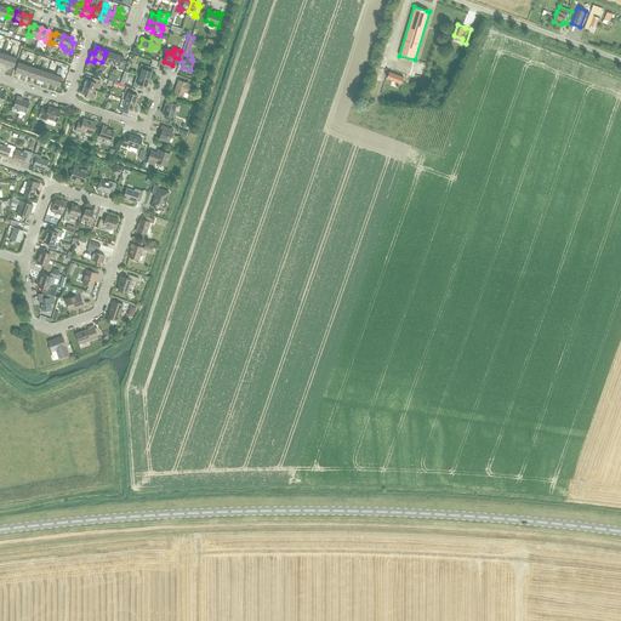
[(104,55),(102,62),(101,63),(108,66),(109,63),(113,64),(117,55),(108,52),(107,56),(104,55)]
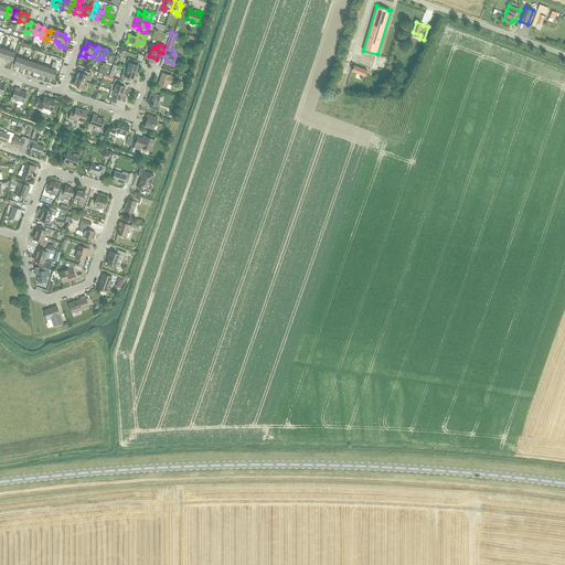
[(113,52),(106,50),(103,59),(109,61),(108,63),(112,64),(115,56),(112,55),(113,52)]
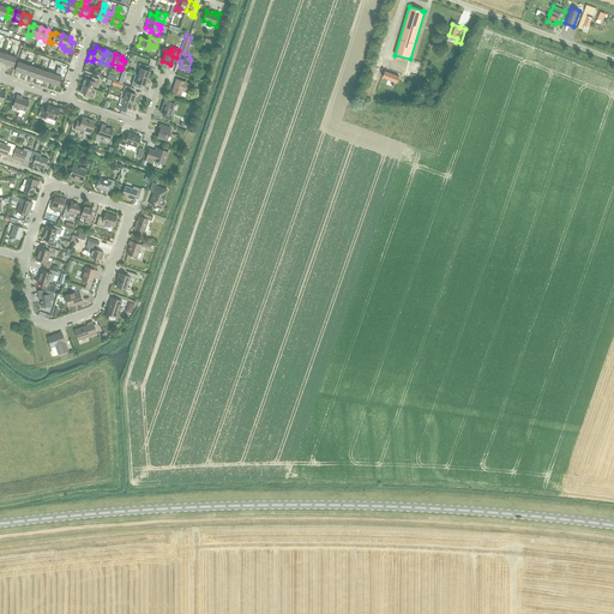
[(8,55),(5,65),(12,67),(16,58),(8,55)]
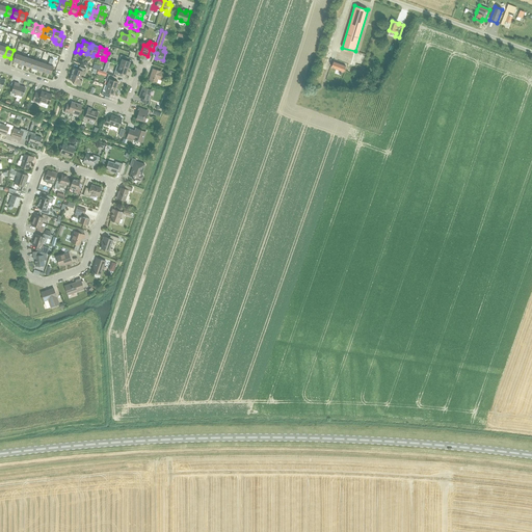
[(19,64),(22,56),(16,54),(12,61),(19,64)]
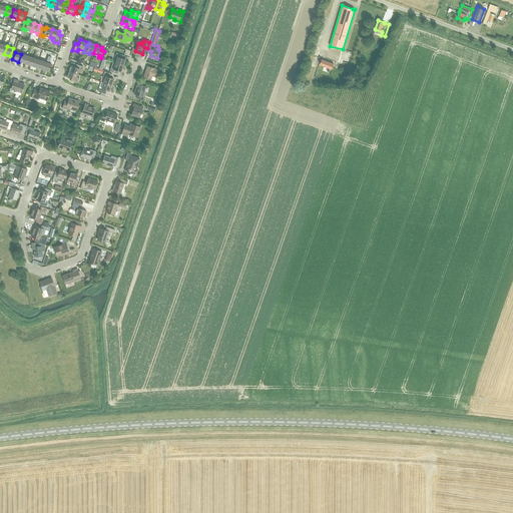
[(116,52),(113,62),(115,63),(123,66),(125,59),(122,59),(124,55),(116,52)]
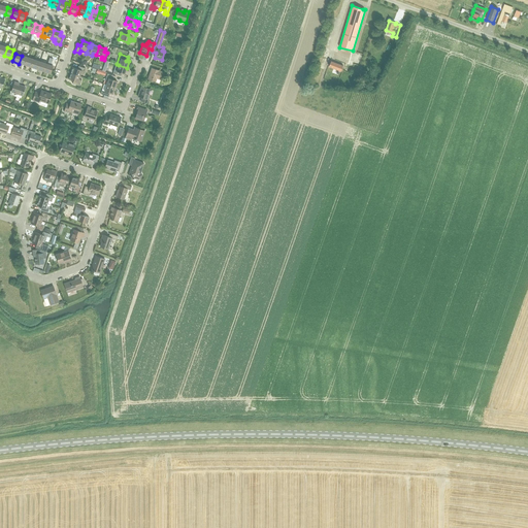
[(28,58),(22,56),(19,64),(25,66),(28,58)]
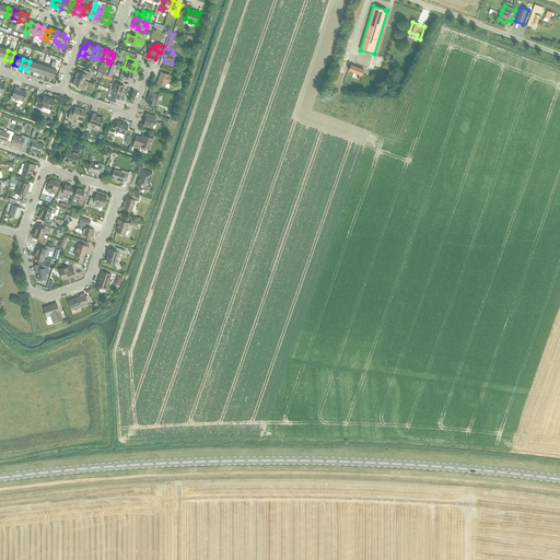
[(36,63),(30,61),(26,70),(33,72),(36,63)]
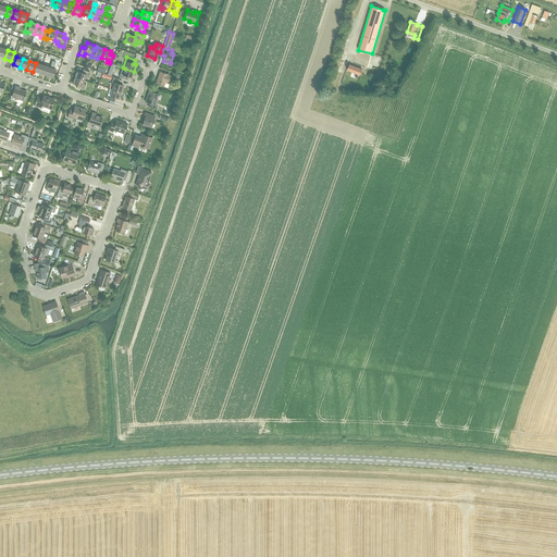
[(36,63),(33,72),(39,74),(42,65),(36,63)]
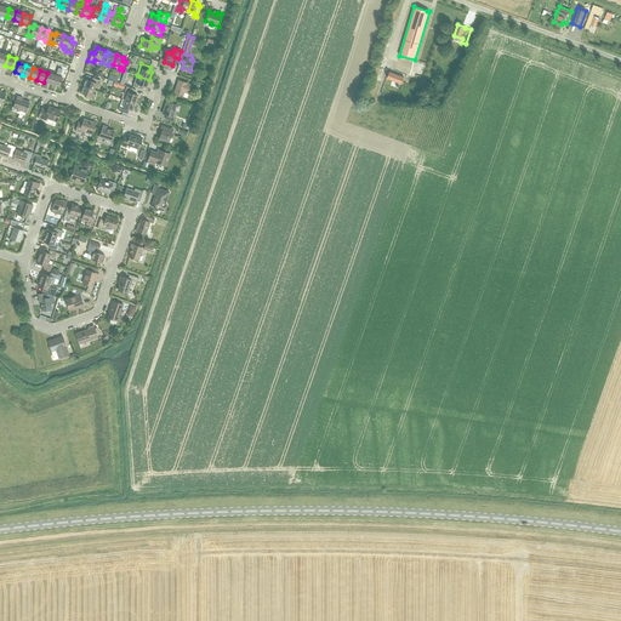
[(389,72),(387,79),(402,84),(404,78),(389,72)]
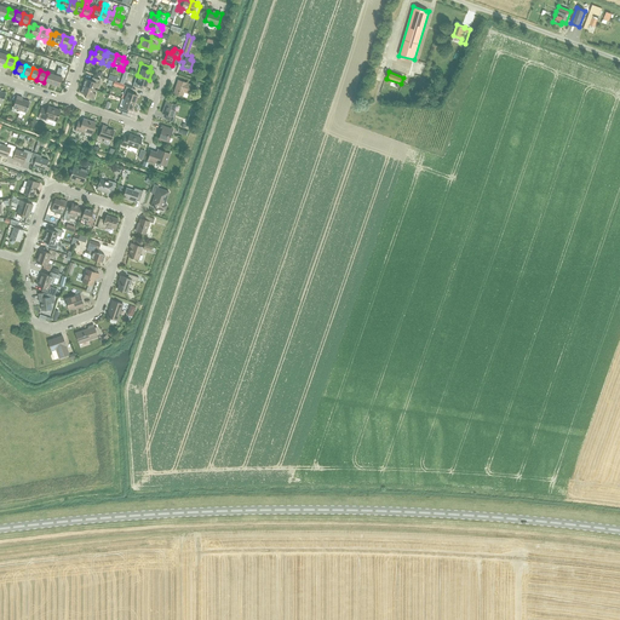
[(47,73),(44,82),(51,85),(55,75),(47,73)]
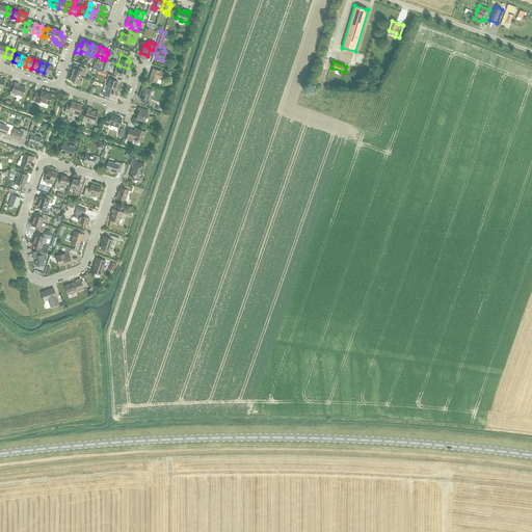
[(47,64),(44,73),(50,75),(53,67),(47,64)]
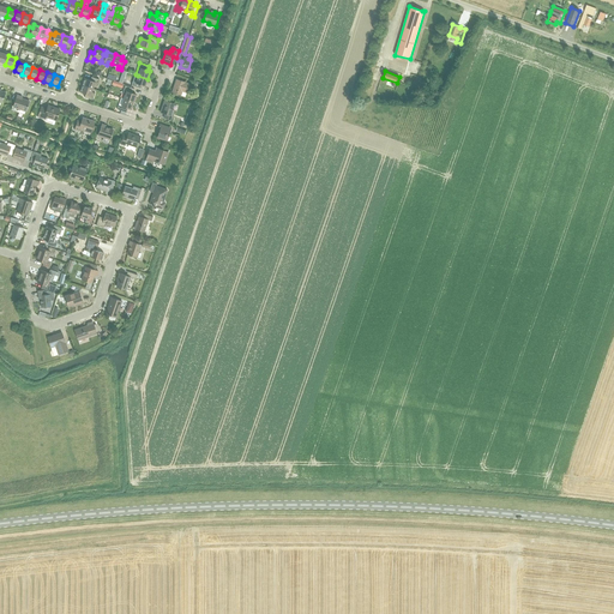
[(136,74),(132,85),(140,89),(142,85),(145,86),(148,79),(138,76),(136,74)]
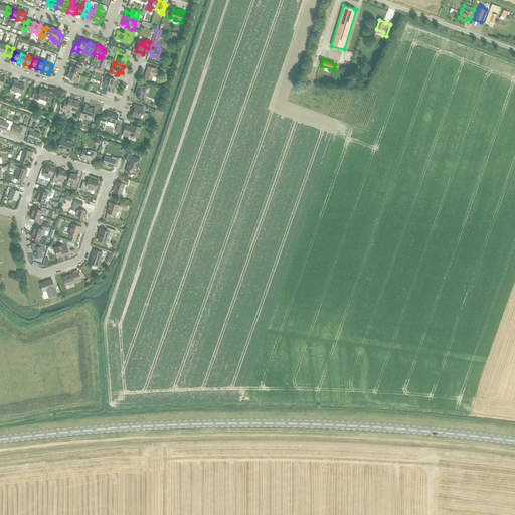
[(71,65),(69,71),(77,74),(78,71),(81,72),(83,66),(76,64),(75,67),(71,65)]
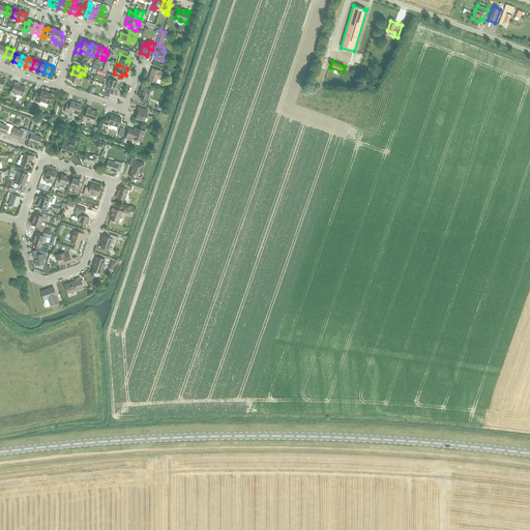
[(162,80),(164,72),(159,71),(159,70),(152,68),(148,80),(156,83),(157,79),(162,80)]
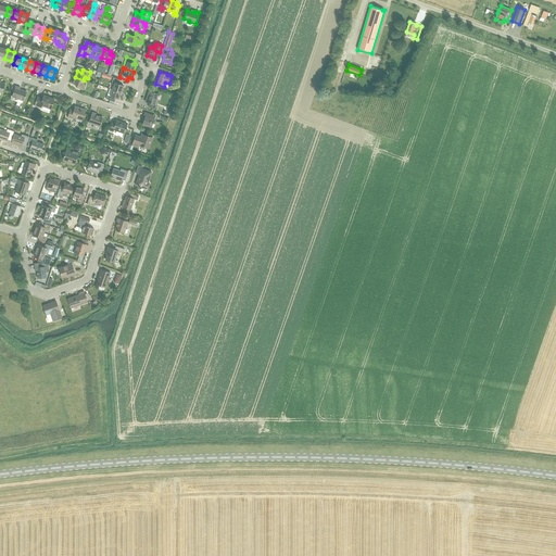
[(84,80),(75,77),(73,84),(77,85),(76,88),(84,90),(86,85),(83,84),(84,80)]
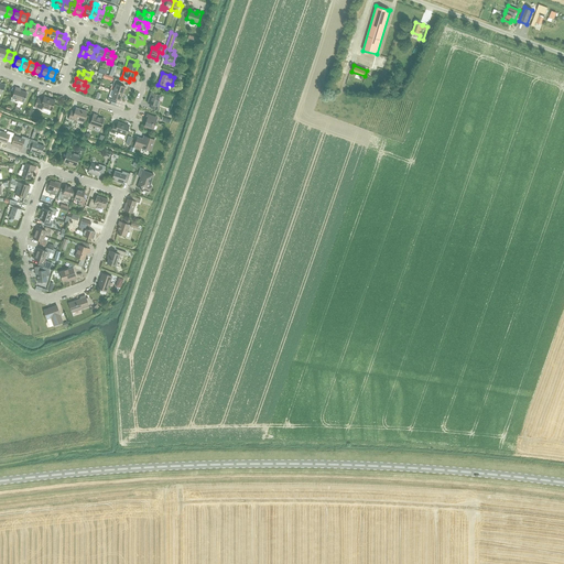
[(115,78),(114,83),(112,86),(115,87),(114,90),(122,94),(125,87),(121,86),(123,82),(115,78)]
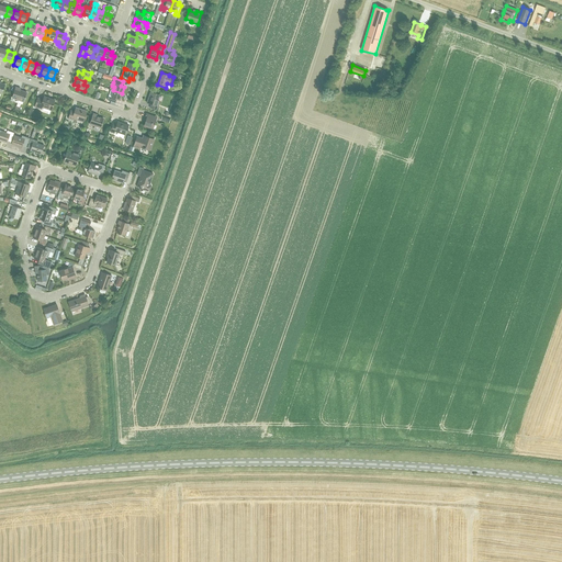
[(24,102),(26,93),(20,90),(21,89),(15,87),(12,98),(24,102)]
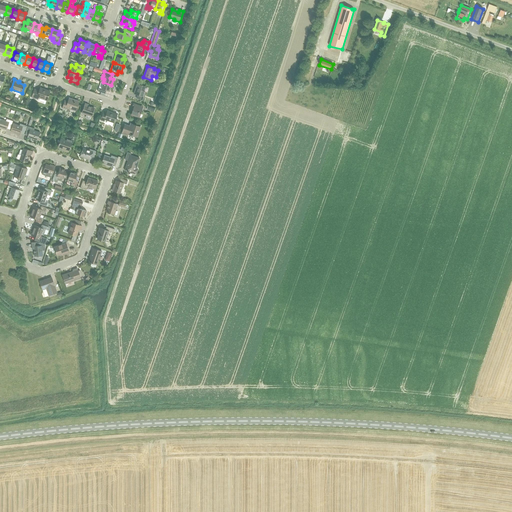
[(106,90),(109,91),(111,85),(103,82),(101,82),(97,91),(101,92),(105,94),(106,90)]
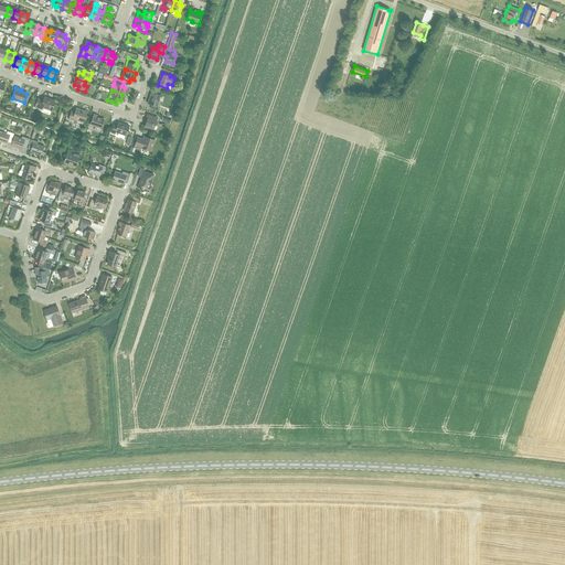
[(157,110),(160,102),(158,100),(160,95),(151,93),(148,104),(151,105),(150,108),(157,110)]
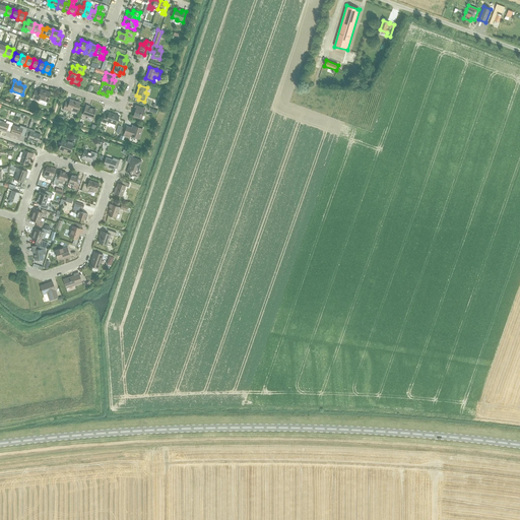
[(48,102),(51,92),(41,89),(40,92),(35,90),(31,99),(39,101),(39,99),(48,102)]
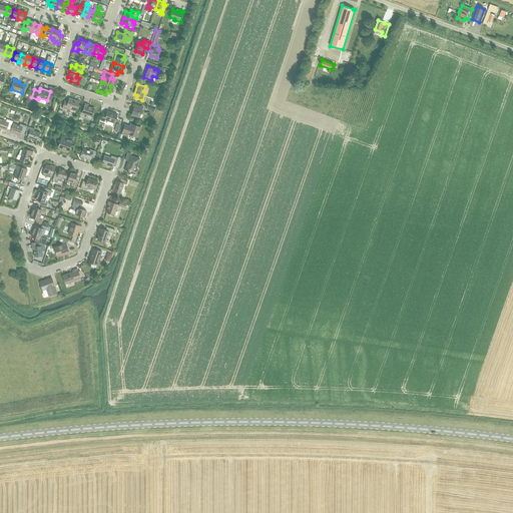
[(76,109),(79,101),(69,98),(68,102),(65,101),(62,109),(65,110),(66,108),(70,109),(71,108),(76,109)]
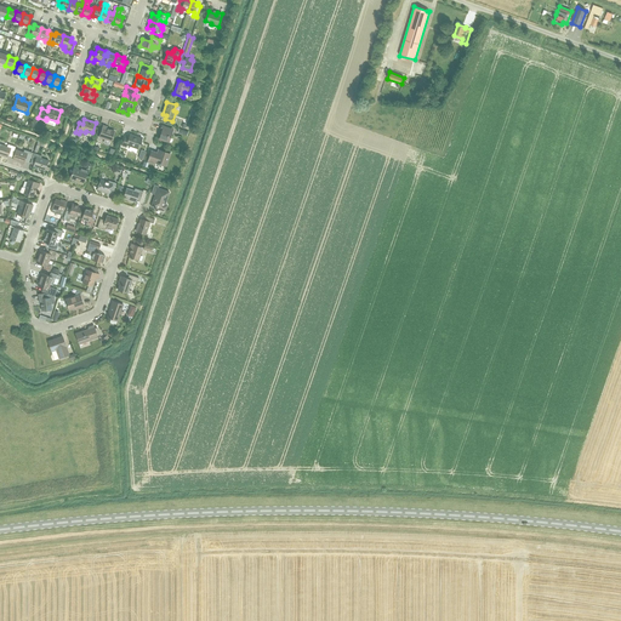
[(100,137),(104,140),(104,142),(104,143),(106,144),(108,144),(109,144),(110,143),(110,141),(112,141),(114,131),(107,129),(107,126),(103,125),(100,137)]
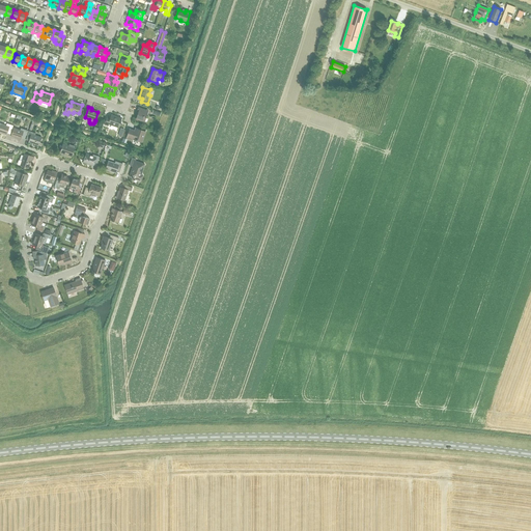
[(144,122),(148,111),(138,107),(137,111),(139,111),(136,119),(144,122)]
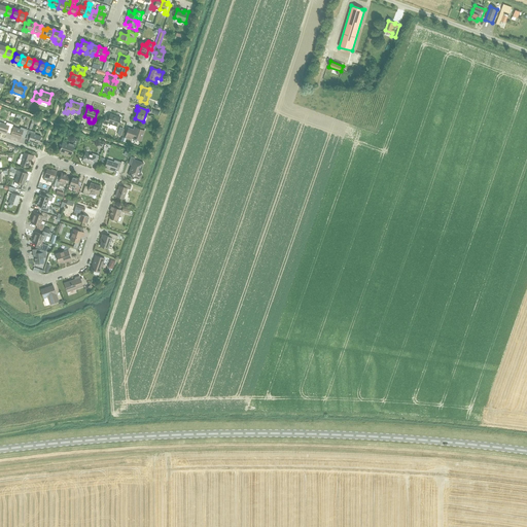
[(117,127),(120,117),(110,114),(109,117),(106,116),(103,124),(107,125),(107,123),(117,127)]
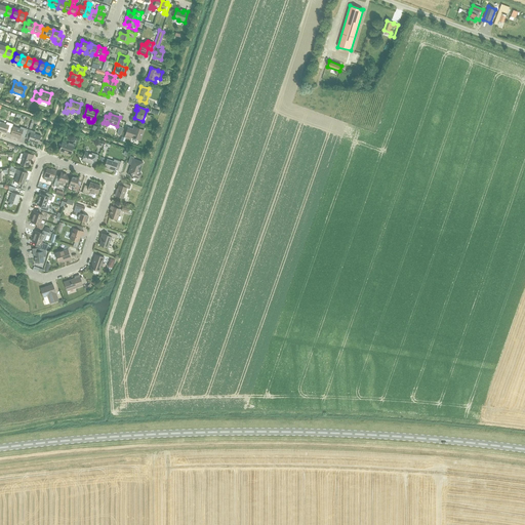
[(0,130),(3,132),(6,133),(7,131),(10,132),(13,124),(6,122),(6,124),(0,121),(0,130)]
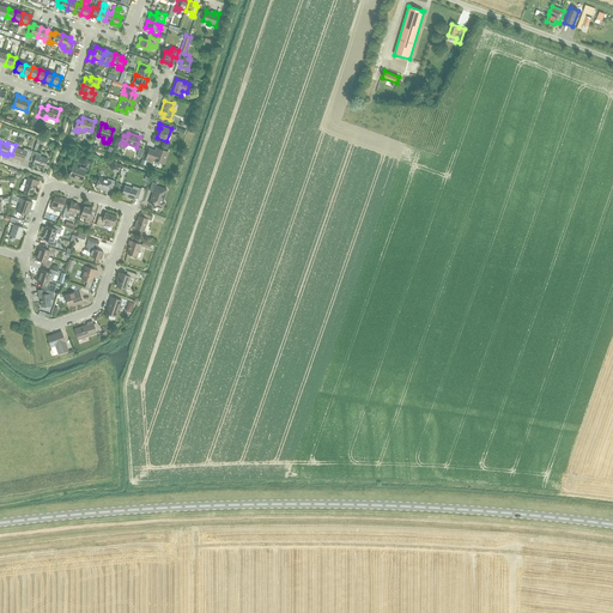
[(32,151),(24,147),(23,150),(16,147),(12,157),(20,159),(19,161),(24,162),(24,161),(29,162),(32,151)]
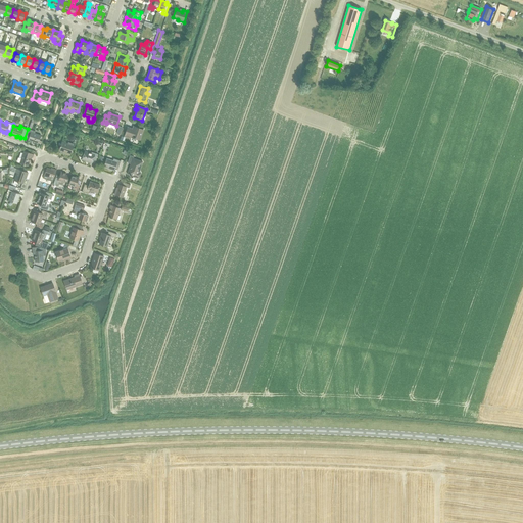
[(139,140),(143,130),(135,127),(134,130),(128,128),(125,136),(131,138),(131,137),(139,140)]
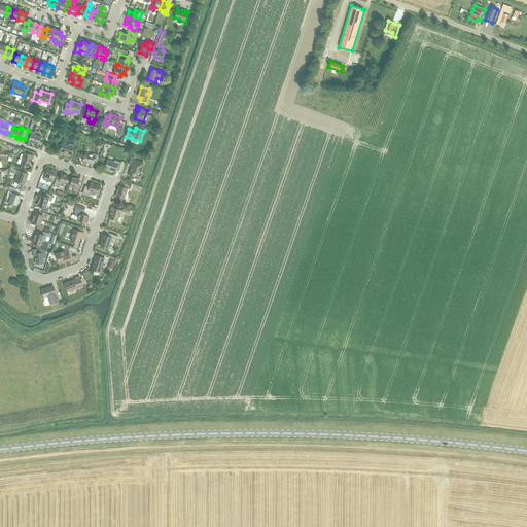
[(38,144),(41,137),(35,134),(35,132),(29,130),(26,138),(29,139),(28,141),(38,144)]
